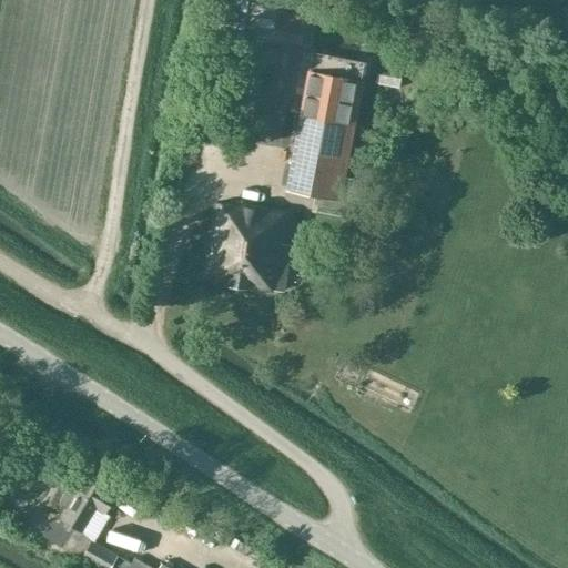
[(310,72),(284,189),(338,201),(364,83),(310,72)]
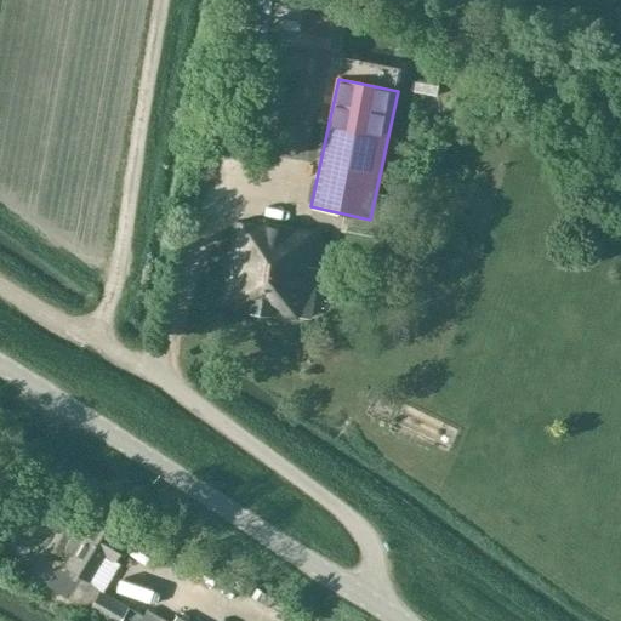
[(306,266),(311,231),(255,222),(255,227),(233,223),(221,307),(250,311),(252,317),(263,318),(267,314),(309,320),(318,268),(306,266)]
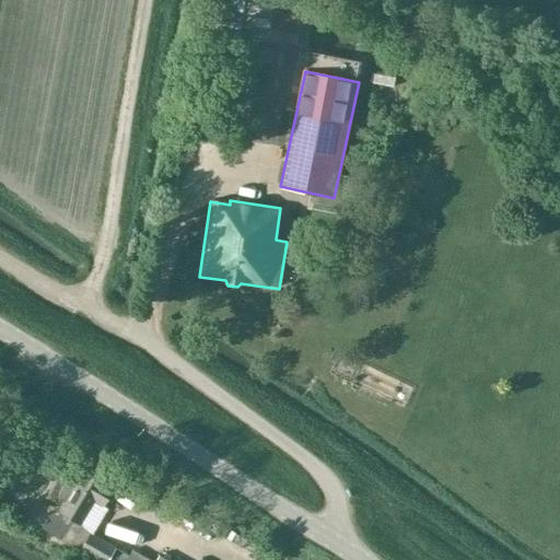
[(50,514),(43,528),(80,550),(96,559),(168,559),(158,553),(154,559),(138,559),(116,547),(90,531),(81,524),(94,502),(103,506),(113,489),(105,485),(108,478),(98,471),(86,465),(72,487),(68,485),(63,486),(58,493),(60,499),(65,501),(59,510),(50,514)]
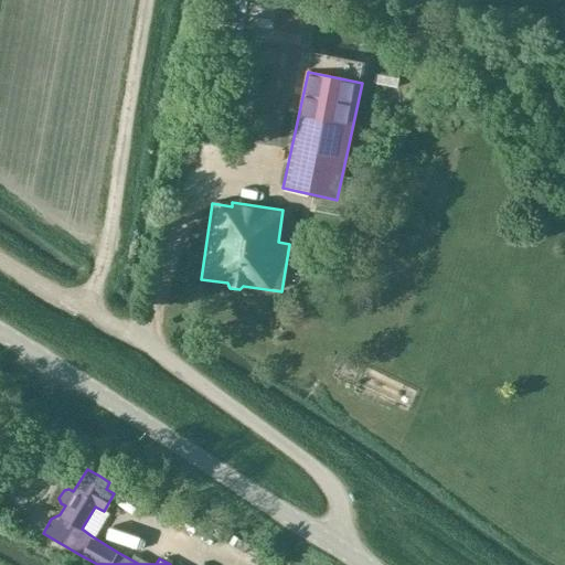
[(135,479),(124,496),(146,511),(157,496),(135,479)]
